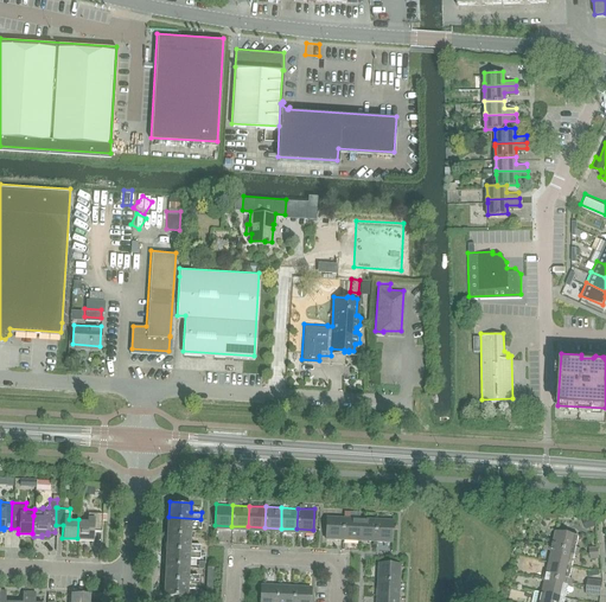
[(78,519),(77,538),(93,539),(93,529),(101,529),(101,512),(87,511),(87,520),(78,519)]
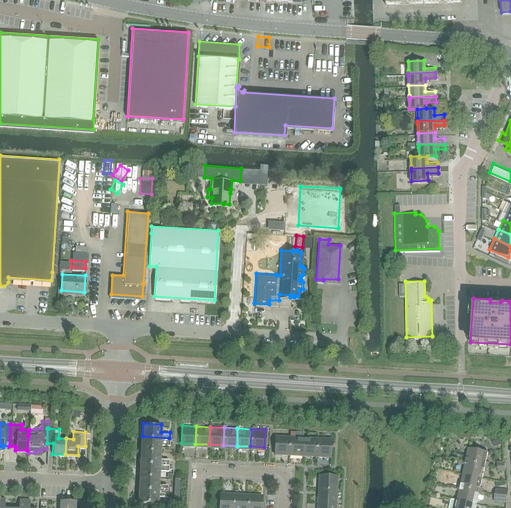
[(274,451),(288,452),(289,434),(275,434),(274,451)]
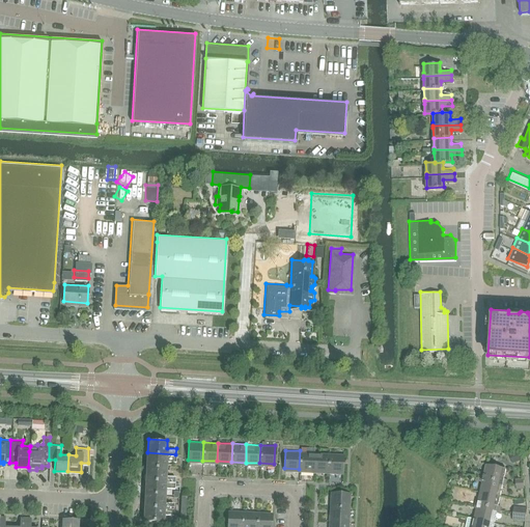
[(299,469),(313,469),(314,451),(300,450),(299,469)]
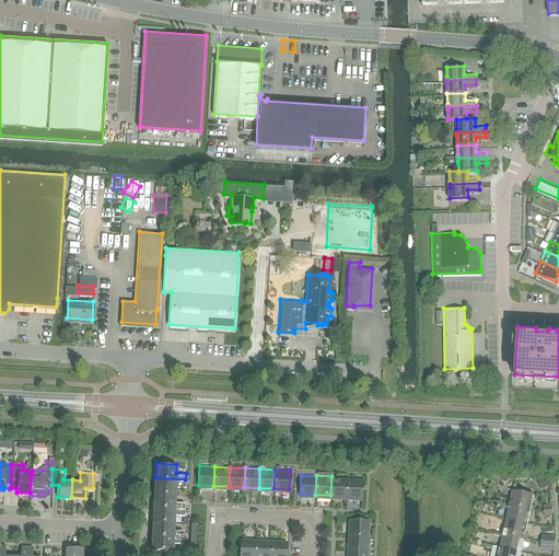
[(330,495),(346,496),(347,477),(332,476),(330,495)]
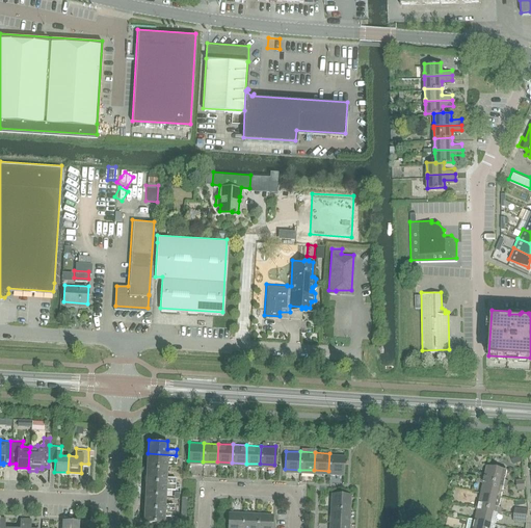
[(176,455),(148,453),(147,467),(166,468),(166,460),(176,462),(176,455)]
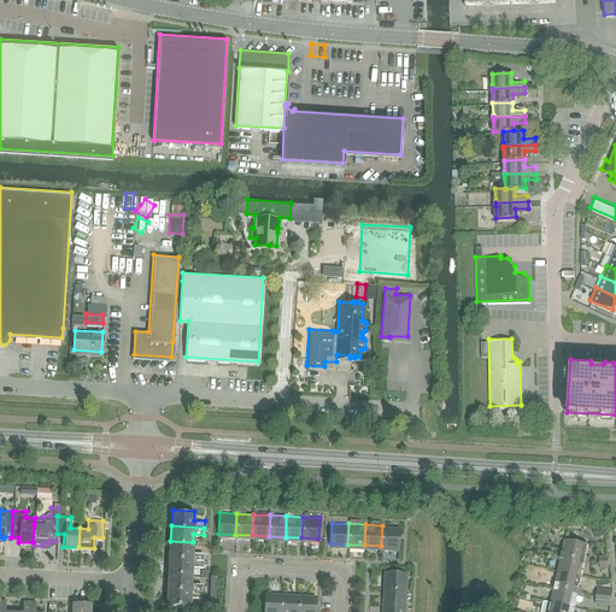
[(382,525),(381,546),(398,547),(398,527),(382,525)]
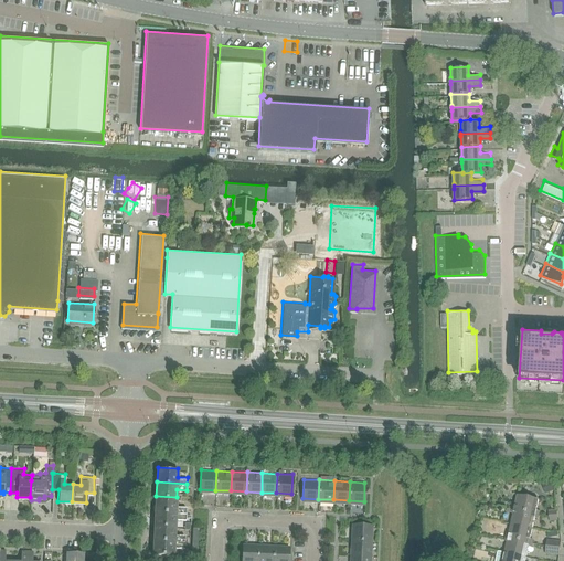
[(527,505),(535,507),(538,496),(528,494),(529,491),(528,488),(523,488),(521,489),(520,493),(518,491),(515,503),(513,501),(511,509),(513,510),(513,509),(524,512),(527,505)]
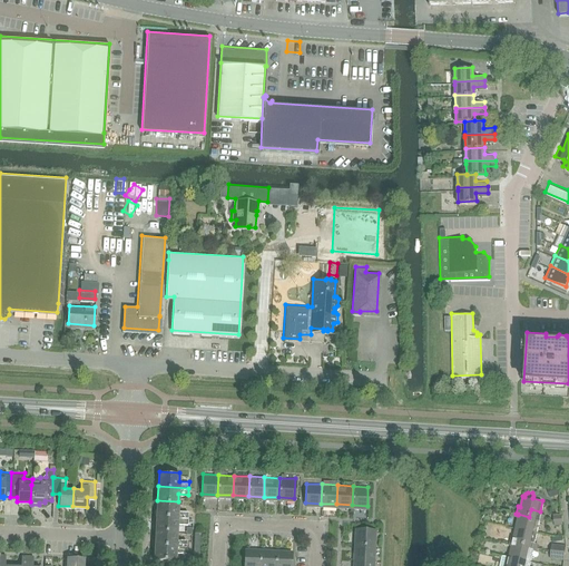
[(178,501),(157,500),(156,515),(187,517),(187,510),(177,509),(178,501)]
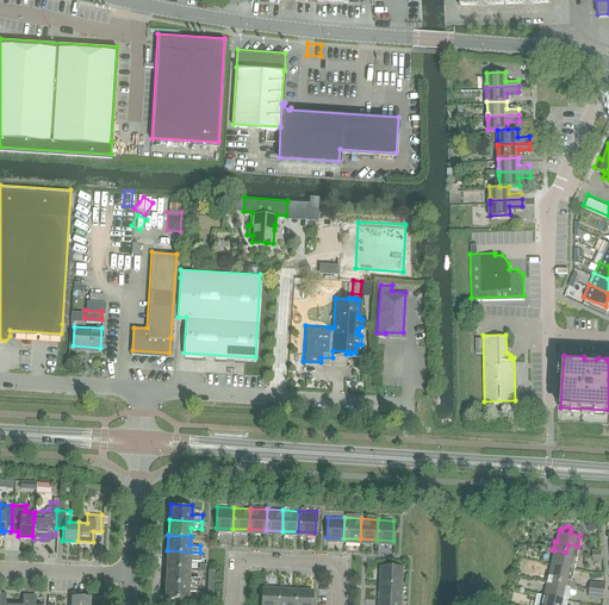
[(554,550),(552,561),(575,566),(577,554),(580,555),(582,547),(578,547),(569,544),(566,553),(554,549),(554,550)]
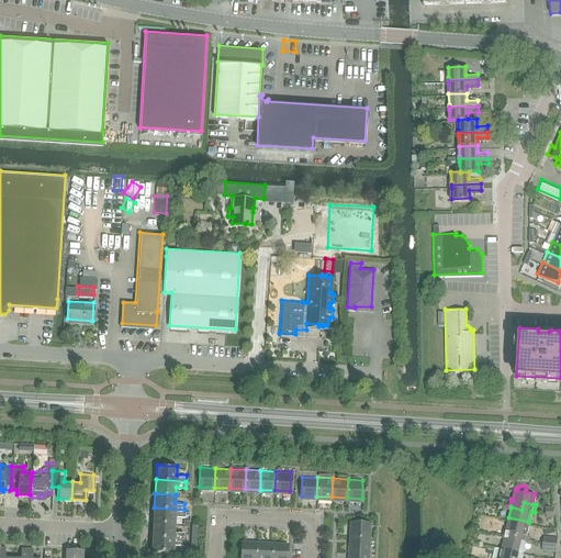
[(184,510),(154,508),(153,522),(174,523),(175,515),(183,515),(184,510)]
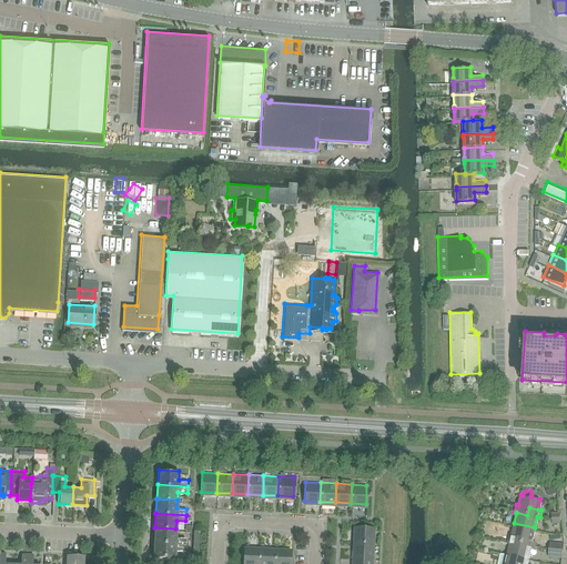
[(523,536),(533,537),(535,527),(514,523),(512,533),(509,533),(507,541),(509,541),(520,543),(523,536)]
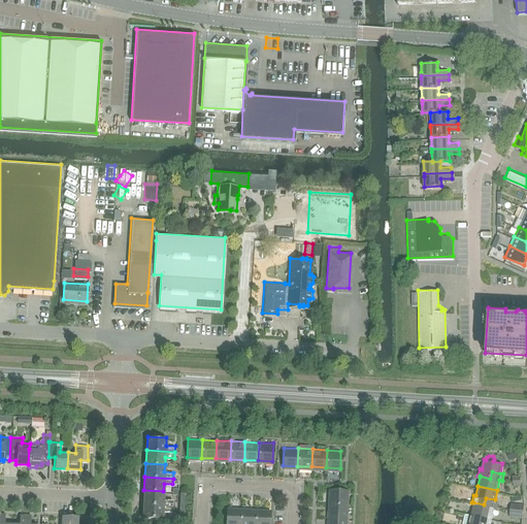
[(329,488),(328,501),(346,502),(347,488),(329,488)]
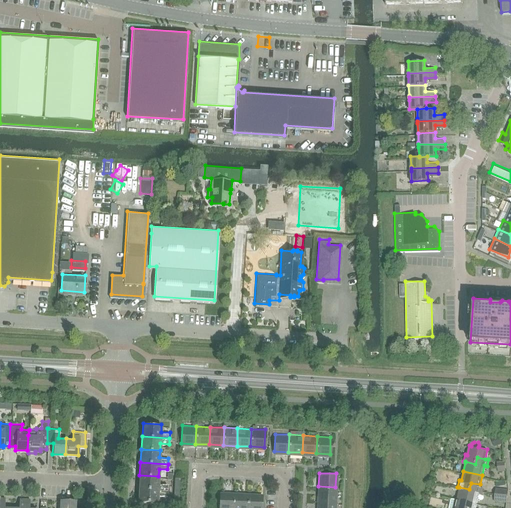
[(158,476),(139,475),(139,487),(166,489),(166,484),(158,483),(158,476)]
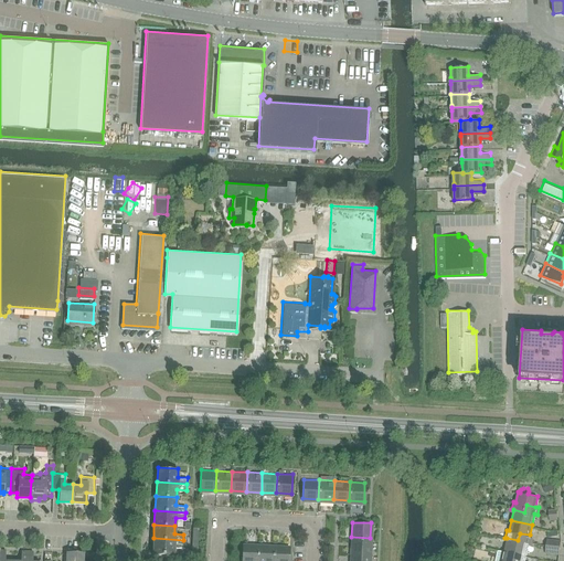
[(533,536),(530,535),(520,533),(518,540),(507,538),(504,549),(525,553),(529,542),(531,543),(533,536)]
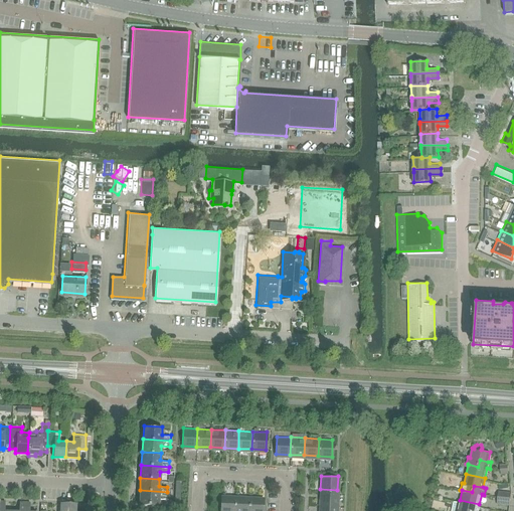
[(498,488),(497,495),(510,496),(511,489),(498,488)]
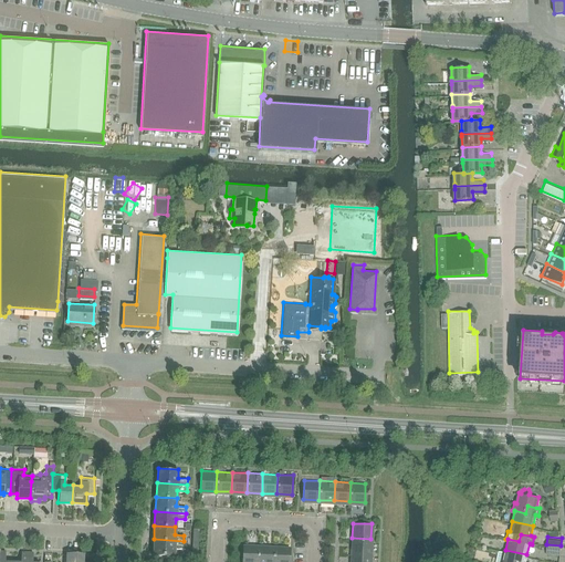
[(352,538),(351,553),(370,554),(370,539),(352,538)]
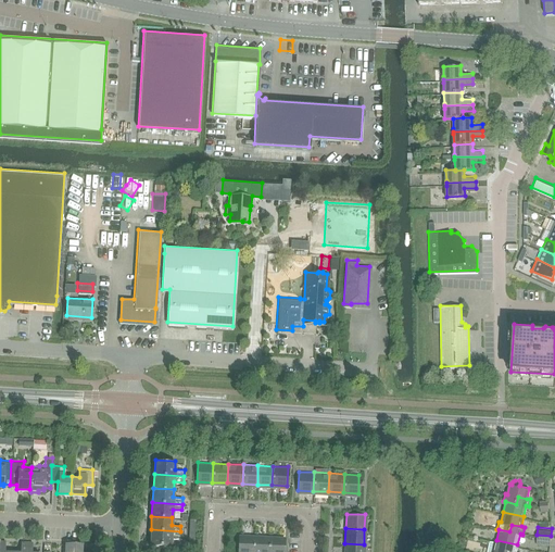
[(180,531),(151,529),(150,543),(171,544),(171,537),(180,538),(180,531)]
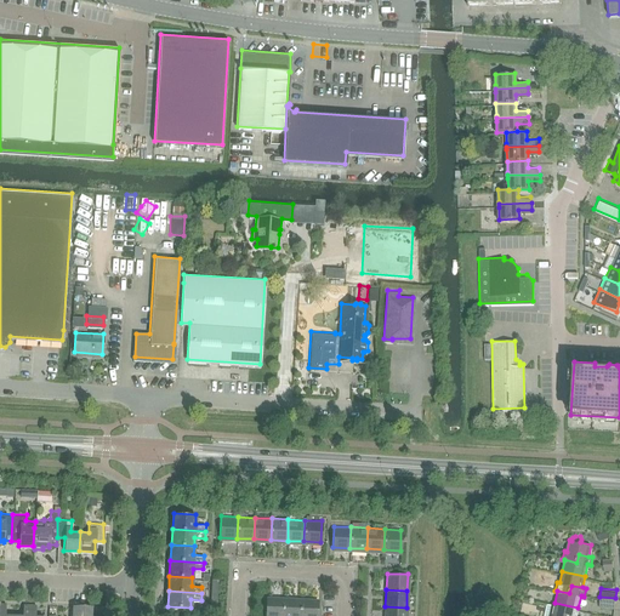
[(265,615),(282,615),(283,597),(266,595),(265,615)]
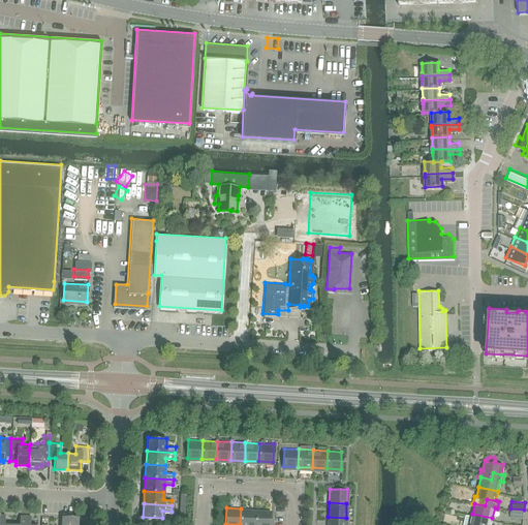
[(240,524),(254,524),(255,508),(241,508),(240,524)]
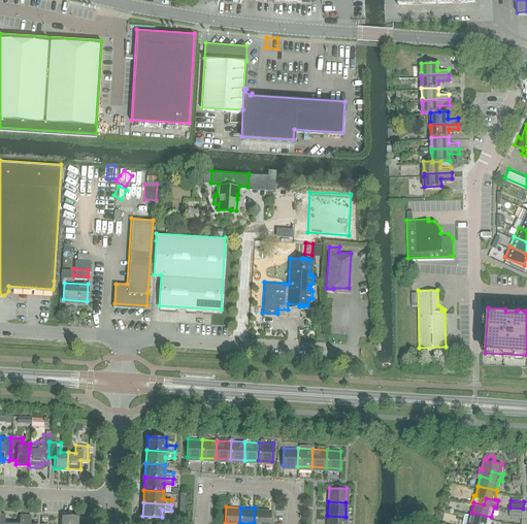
[(255,508),(254,523),(268,523),(269,509),(255,508)]
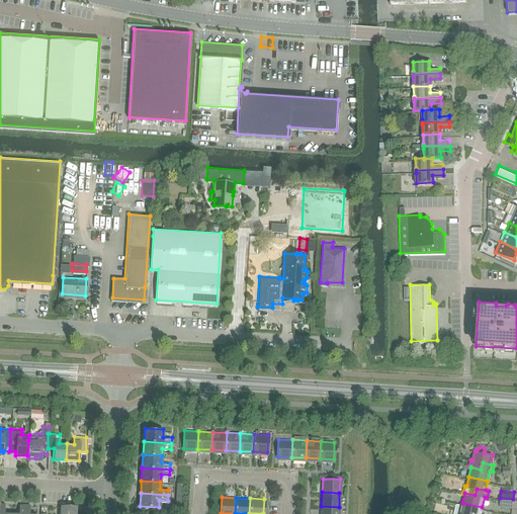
[(483,513),(484,512),(481,512),(482,507),(462,503),(456,501),(453,513),(483,513)]
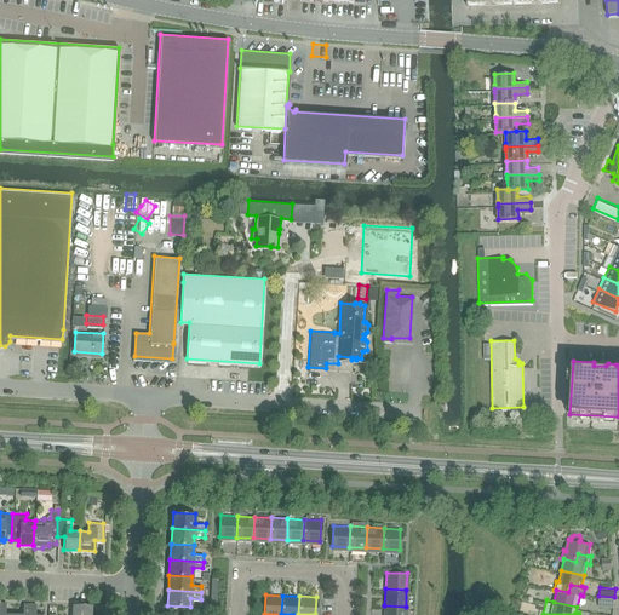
[(0,614),(12,614),(13,614),(5,614),(5,601),(0,601),(0,614)]
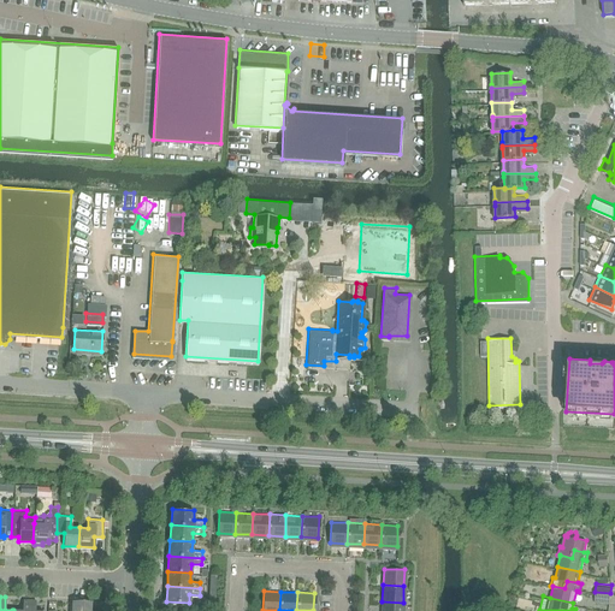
[(22,610),(13,610),(12,610),(28,610),(29,598),(22,598),(22,610)]
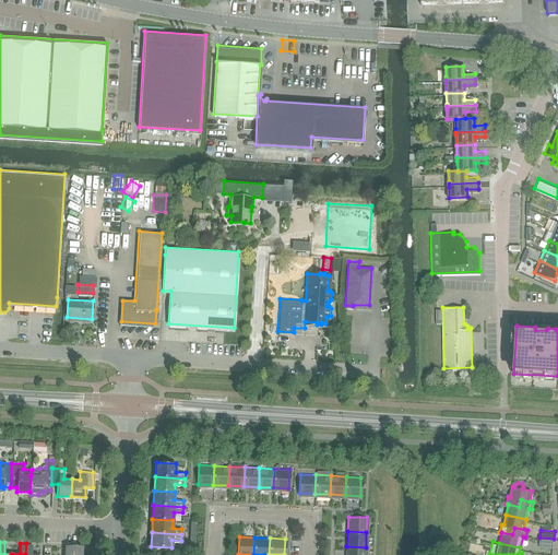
[(66,545),(64,554),(92,554),(93,554),(81,554),(82,546),(66,545)]
